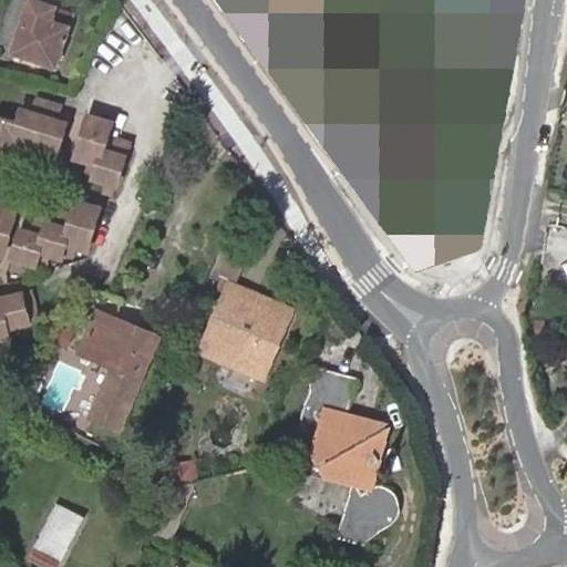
[(43,16),(48,3),(38,0),(12,0),(0,37),(17,42),(14,49),(54,62),(68,23),(43,16)]
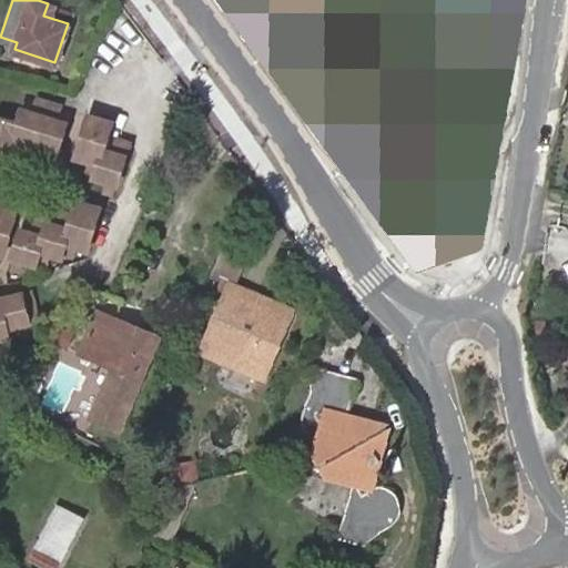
[(72,11),(48,3),(43,16),(68,23),(72,11)]
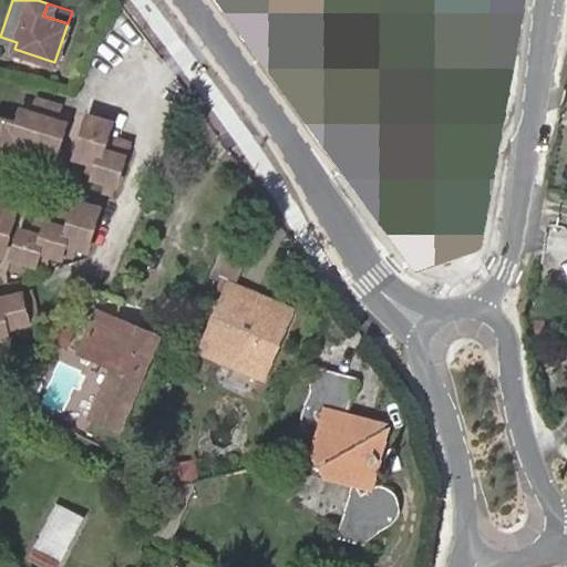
[(474,13),(446,3),(439,26),(465,37),(474,13)]
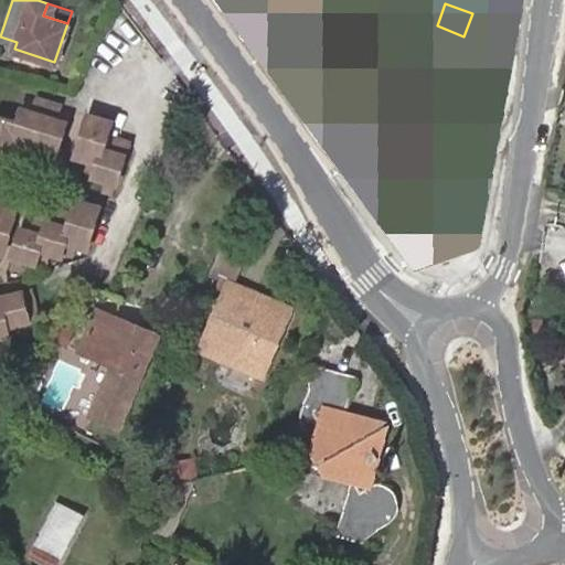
[(313,23),(289,11),(269,51),(295,63),(313,23)]
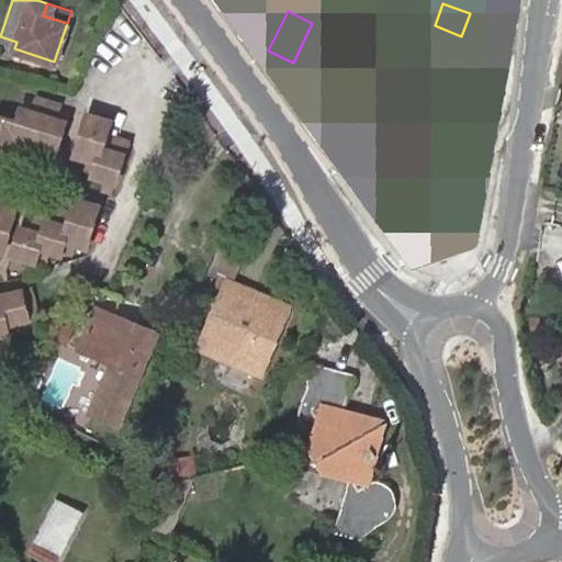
[(247,34),(261,53),(274,29),(255,19),(247,34)]
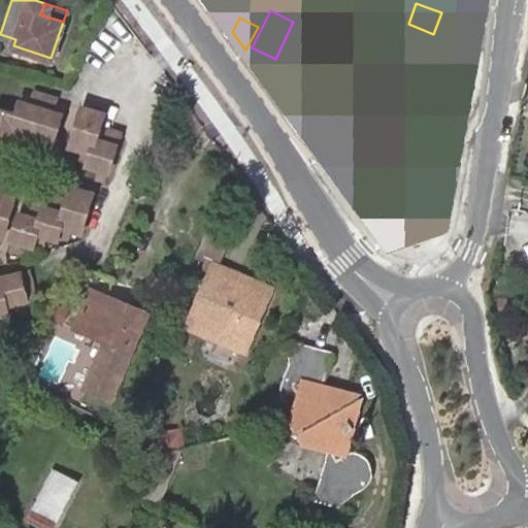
[(392,153),(414,98),(354,74),(349,90),(351,91),(342,114),(338,113),(332,129),(392,153)]
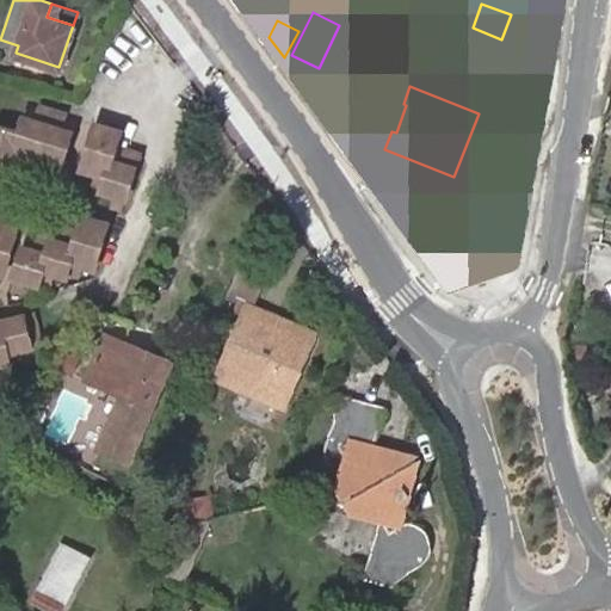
[(0,139),(0,176),(7,178),(16,152),(28,154),(39,158),(49,161),(65,165),(72,140),(74,131),(62,129),(66,115),(43,107),(37,122),(25,117),(22,131),(8,128),(5,141),(0,139)]
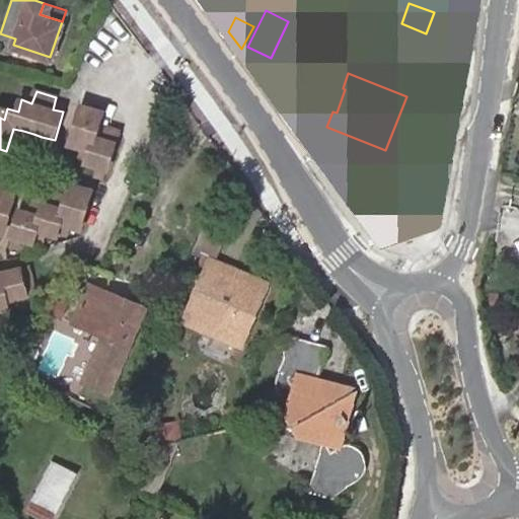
[(91,109),(89,108),(81,106),(77,118),(84,120),(88,121),(91,109)]
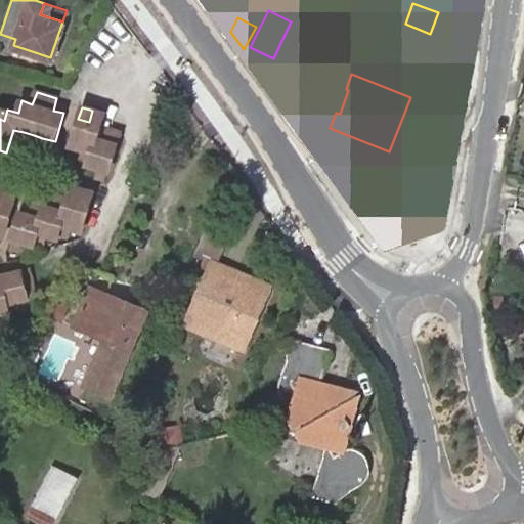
[(89,122),(85,121),(78,119),(74,134),(72,134),(69,147),(73,148),(83,150),(91,153),(89,162),(88,166),(97,169),(107,172),(120,132),(110,129),(106,141),(97,139),(104,114),(92,111),(89,122)]
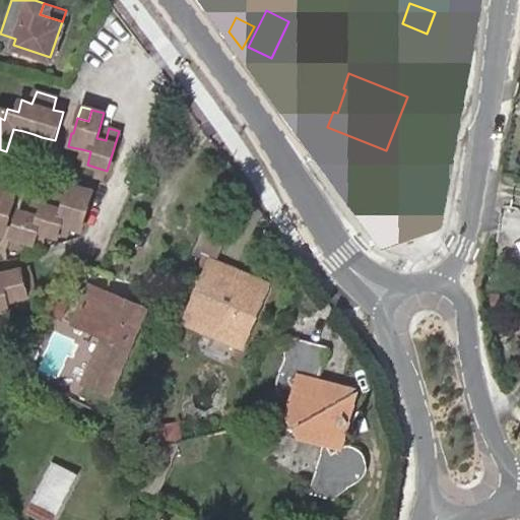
[(34,134),(23,131),(21,141),(30,144),(34,134)]
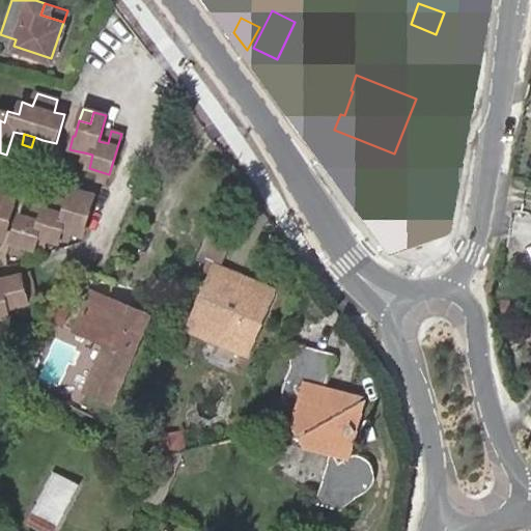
[(40,149),(43,140),(34,137),(31,147),(40,149)]
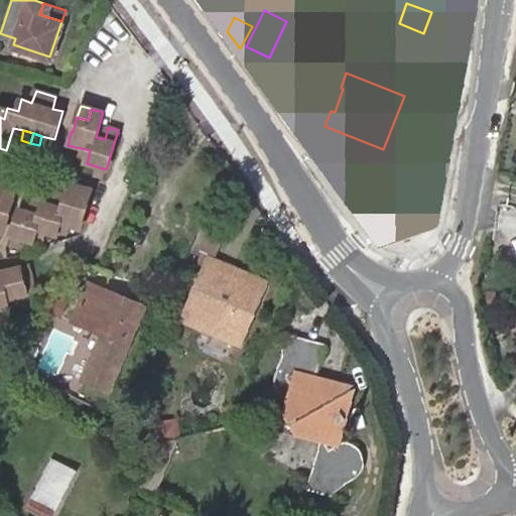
[(90,150),(82,148),(79,156),(88,159),(90,150)]
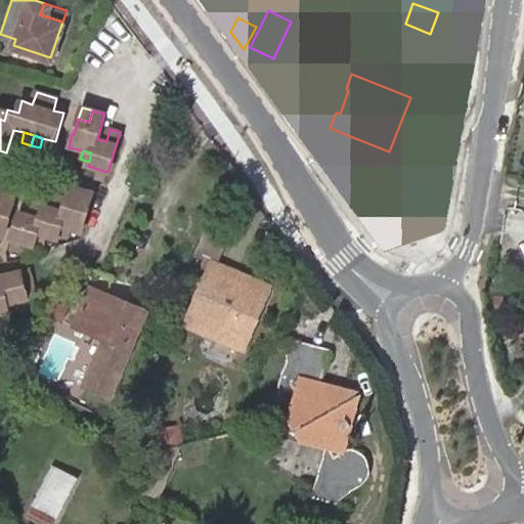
[(105,182),(107,172),(97,169),(95,179),(105,182)]
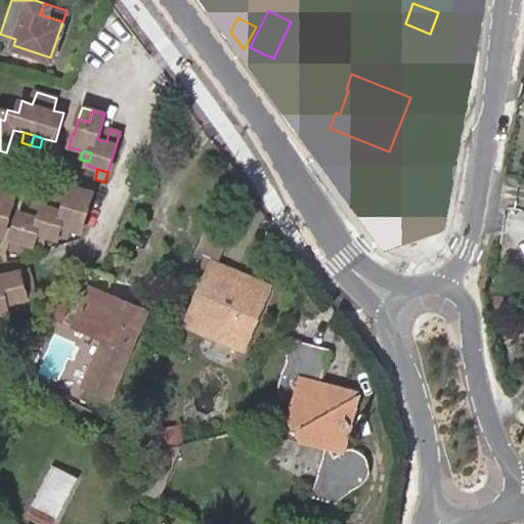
[(73,188),(69,200),(78,202),(81,190),(73,188)]
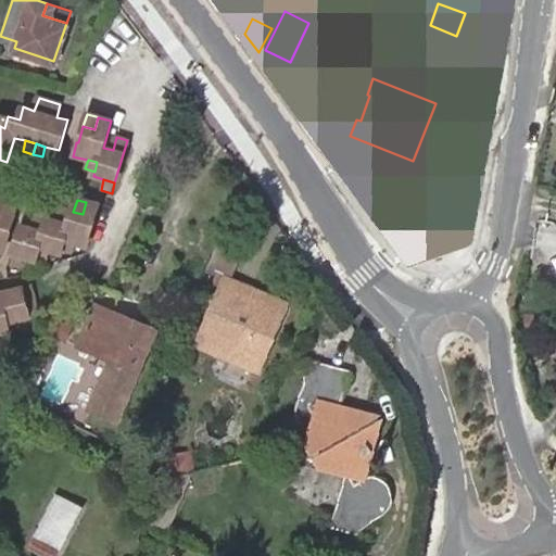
[(12,240),(11,245),(9,252),(11,253),(22,256),(35,261),(35,258),(47,262),(47,261),(50,252),(60,255),(61,251),(64,241),(74,244),(85,248),(99,206),(86,202),(83,214),(73,212),(63,209),(60,222),(50,218),(36,214),(33,228),(21,225),(17,237),(16,241),(12,240)]
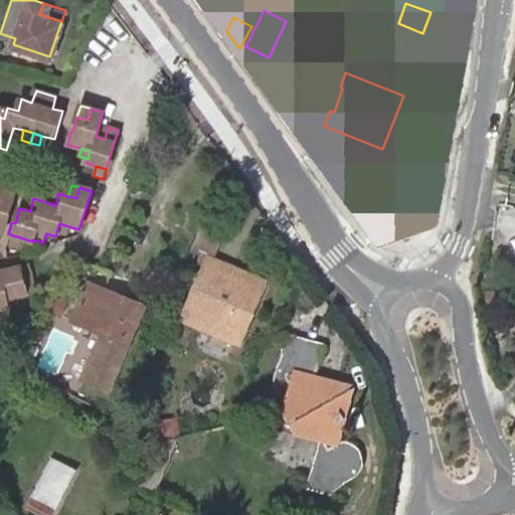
[(3,224),(6,215),(13,192),(1,189),(0,192),(0,229),(1,230),(3,224)]
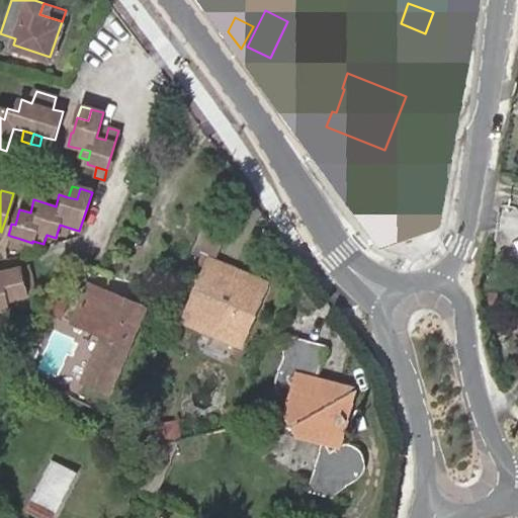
[(207,218),(193,248),(201,252),(193,270),(202,274),(209,256),(212,257),(226,225),(207,218)]
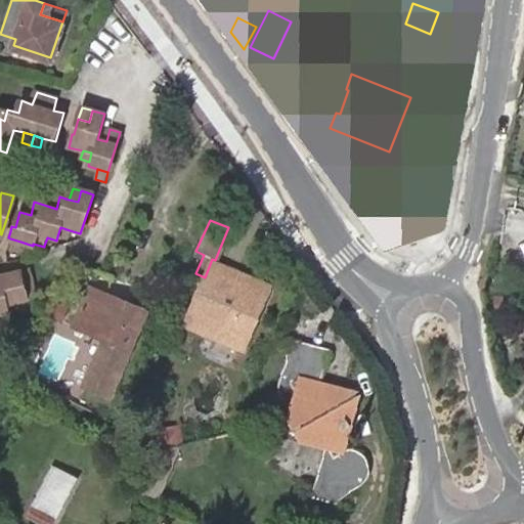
[(60,227),(57,236),(68,238),(70,230),(60,227)]
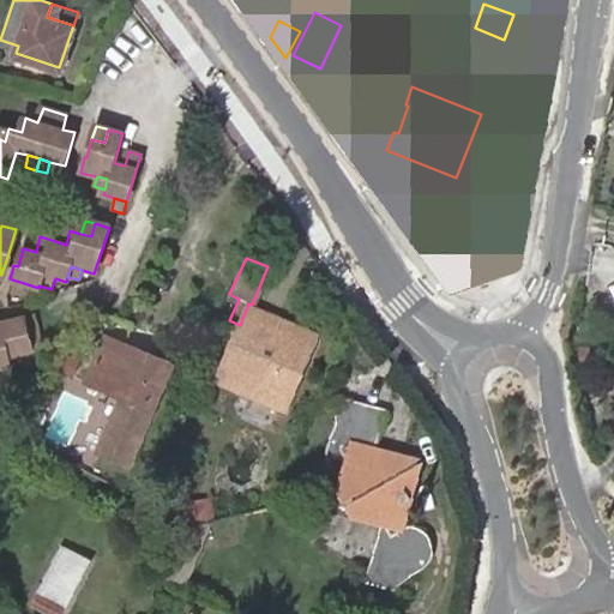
[(24,283),(12,280),(10,292),(22,295),(24,283)]
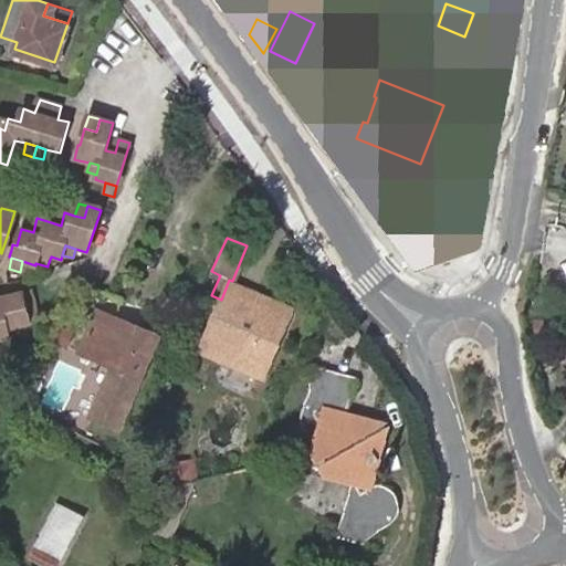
[(247,291),(249,284),(245,283),(244,286),(232,281),(229,280),(221,300),(196,358),(199,359),(197,364),(199,364),(198,367),(202,369),(203,366),(207,367),(209,363),(212,365),(218,354),(259,371),(287,305),(274,299),(275,295),(271,294),(269,300),(247,291)]
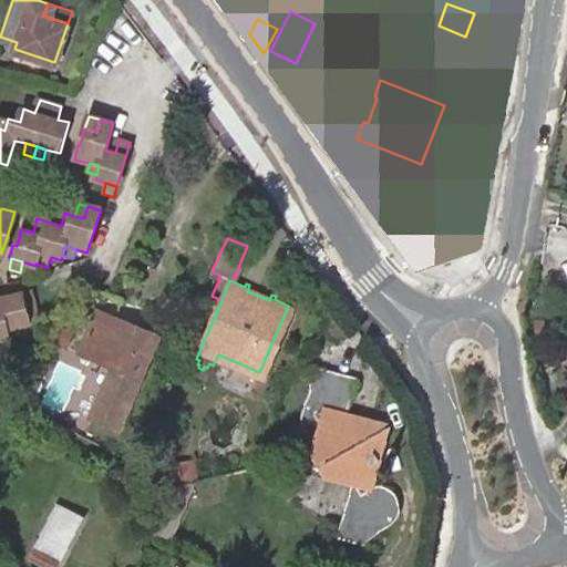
[(271,295),(249,285),(247,291),(269,300),(271,295)]
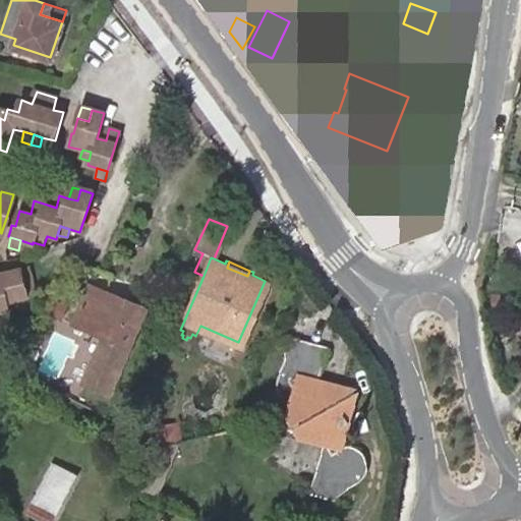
[(0,314),(9,313),(8,310),(6,300),(14,299),(25,296),(23,288),(33,286),(27,267),(0,274),(0,271),(0,314)]
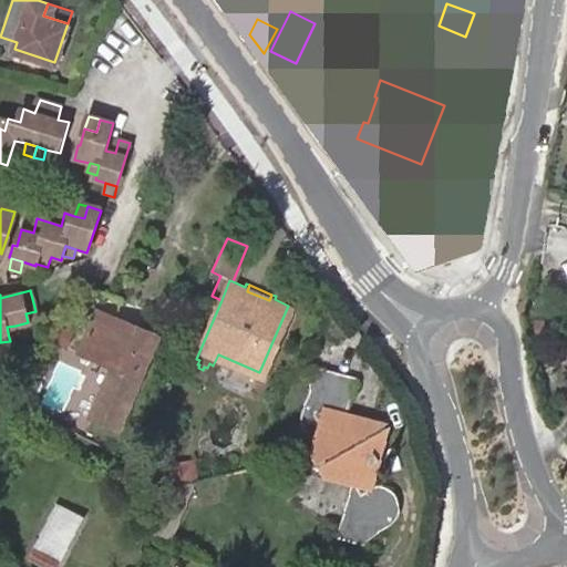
[(140,379),(157,337),(100,310),(80,351),(112,366),(90,418),(117,430),(140,379)]
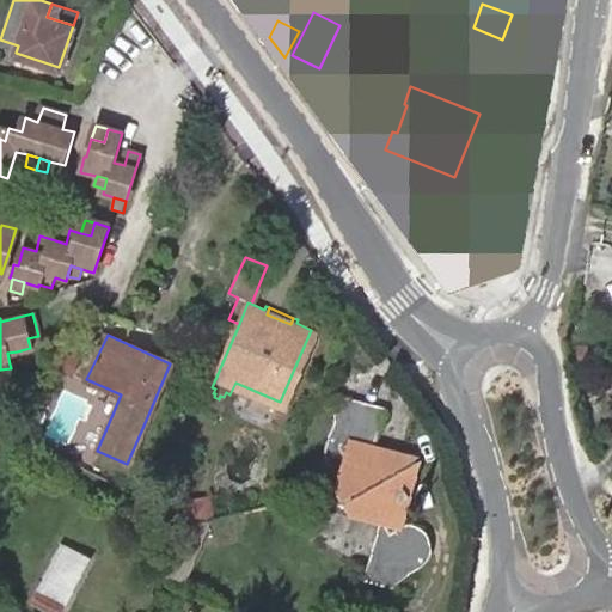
[(19,362),(17,352),(7,353),(10,365),(19,362)]
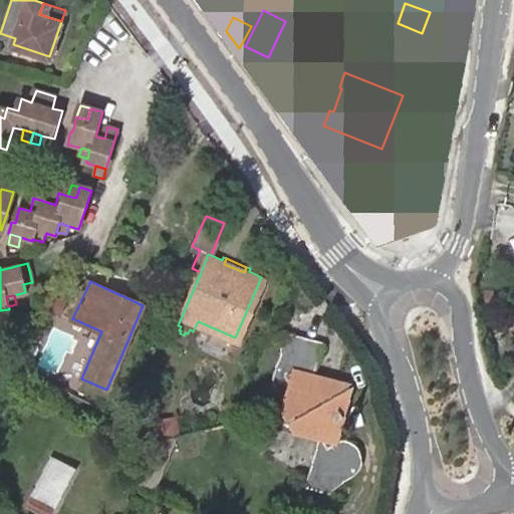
[(293,371),(301,340),(280,335),(281,349),(279,357),(275,366),(273,377),(274,386),(277,394),(280,397),(287,399),(283,414),(290,426),(296,436),(318,441),(307,489),(331,494),(340,486),(347,479),(355,475),(359,471),(361,466),(361,460),(360,454),(358,449),(355,446),(352,443),(348,441),(344,440),(340,439),(352,387),(314,376),(293,371)]
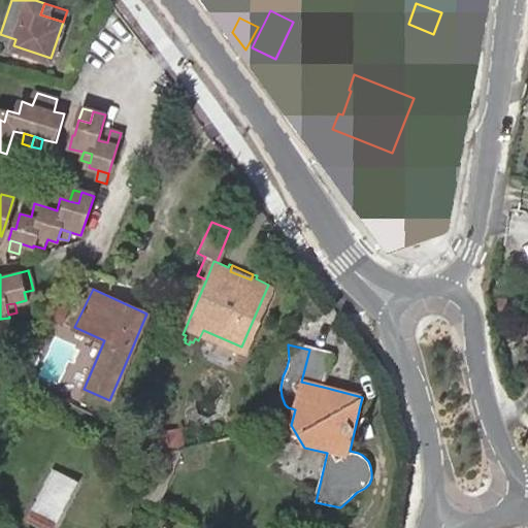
[(330,355),(309,350),(301,382),(323,387),(330,355)]
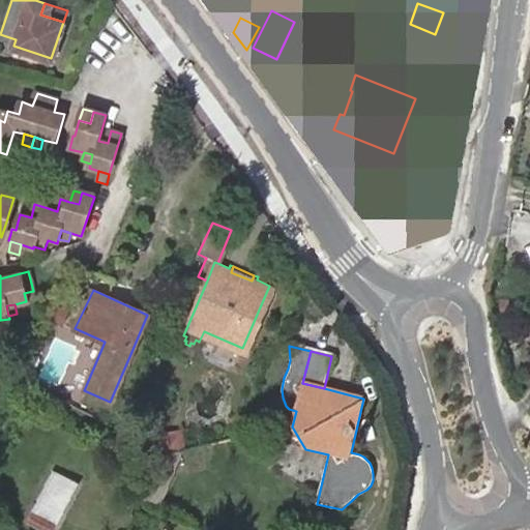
[(299,439),(292,427),(288,445),(296,447),(305,449),(299,439)]
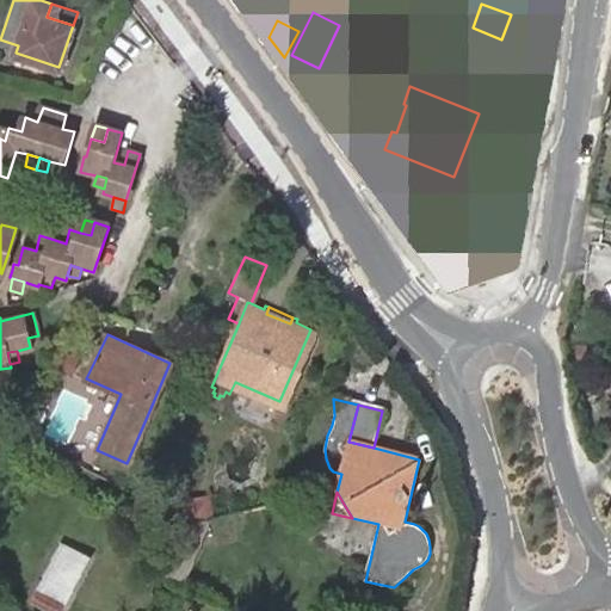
[(205,500),(197,501),(201,518),(209,516),(205,500)]
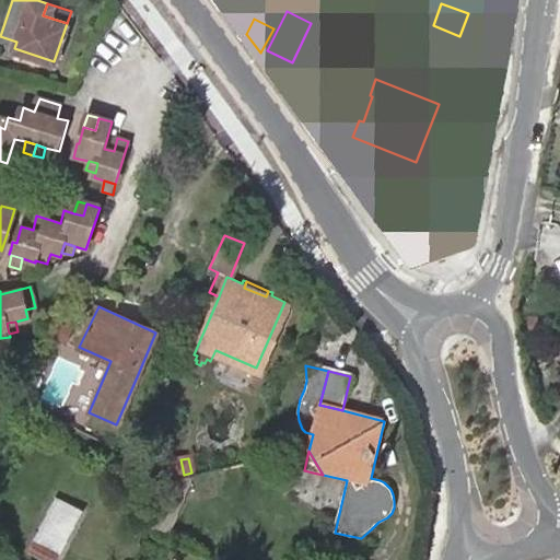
[(184,475),(181,459),(164,464),(168,479),(184,475)]
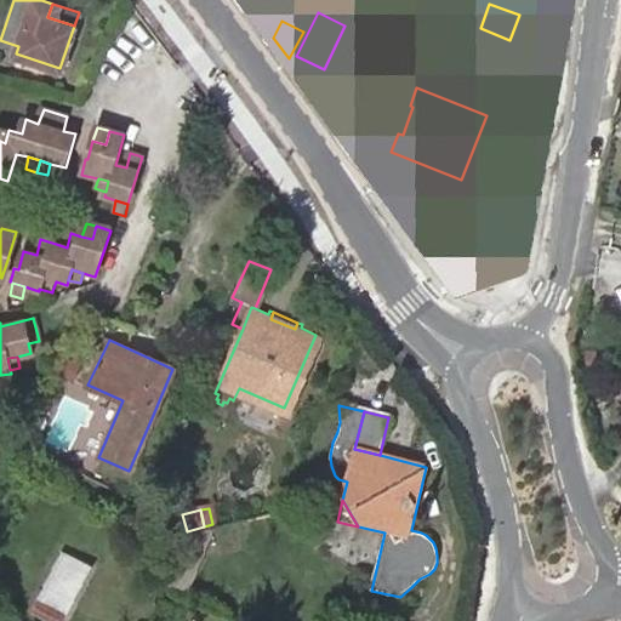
[(60,550),(39,593),(68,610),(90,565),(60,550)]
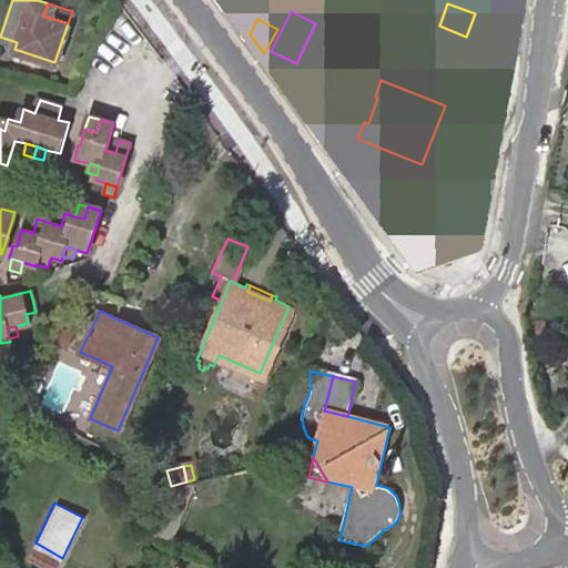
[(58,567),(62,558),(36,543),(29,557),(51,567),(58,567)]
